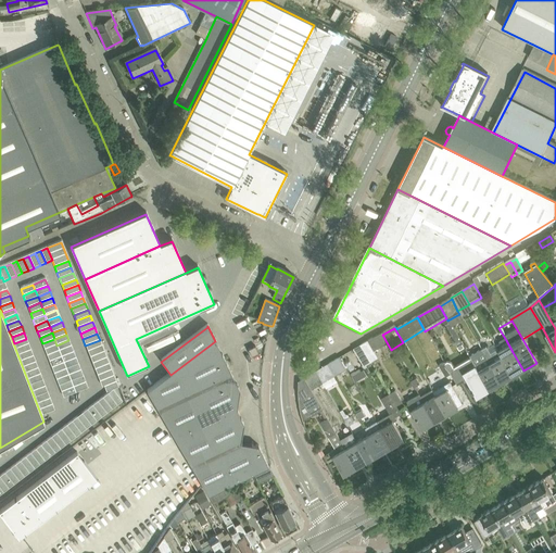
[(28,344),(26,339),(14,343),(16,349),(28,344)]
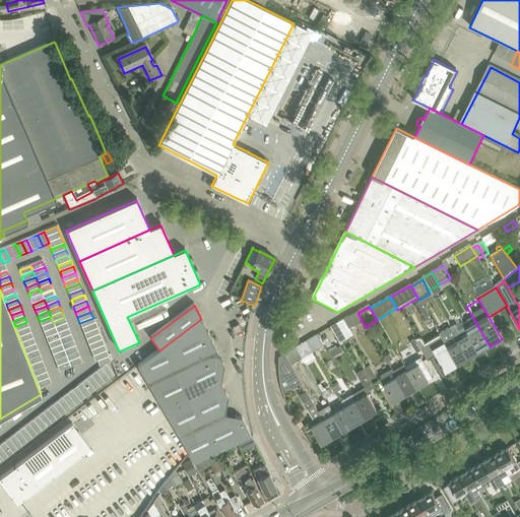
[(51,317),(40,321),(42,327),(53,323),(51,317)]
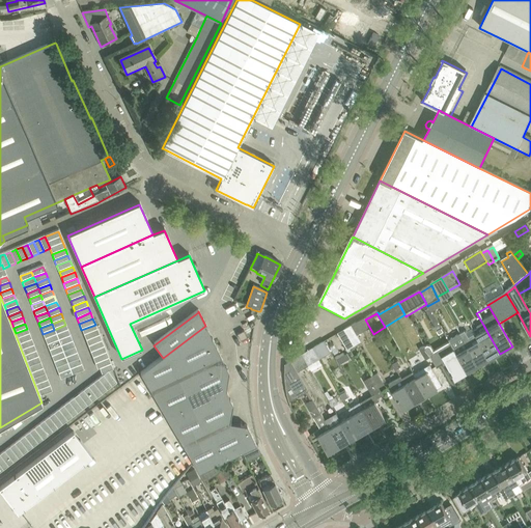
[(56,335),(67,331),(65,325),(54,330),(56,335)]
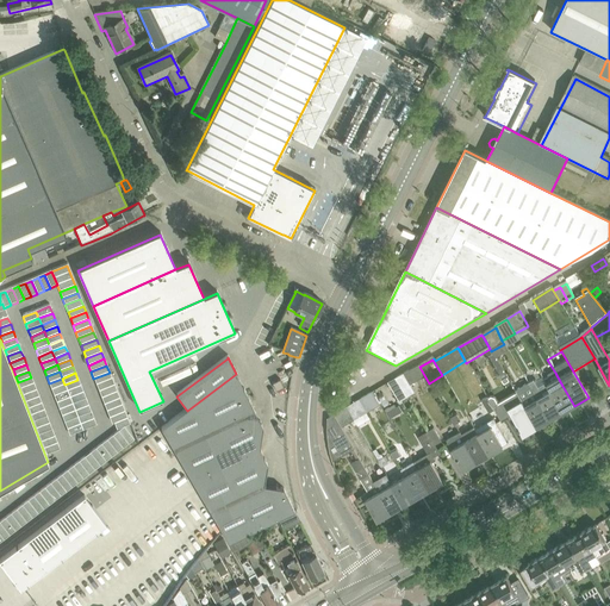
[(110,373),(93,379),(97,385),(112,379),(110,373)]
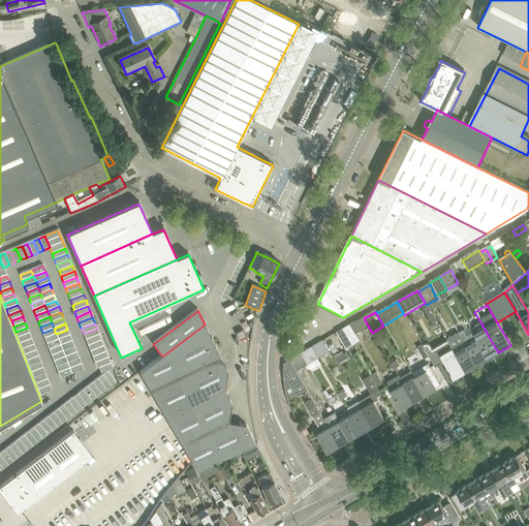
[(498,352),(488,335),(481,323),(474,328),(475,330),(471,332),(488,360),(498,352)]
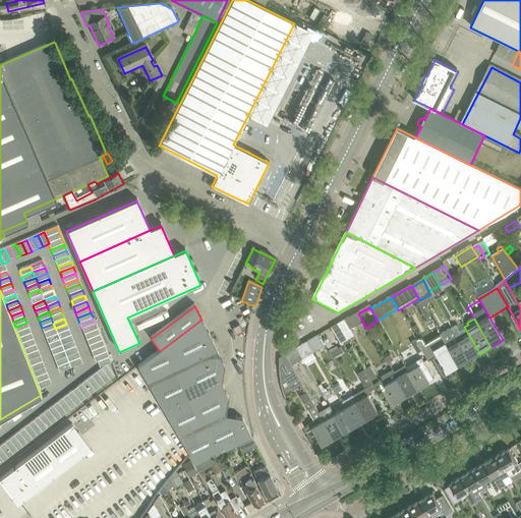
[(154,395),(218,353),(201,320),(160,351),(137,367),(154,395)]
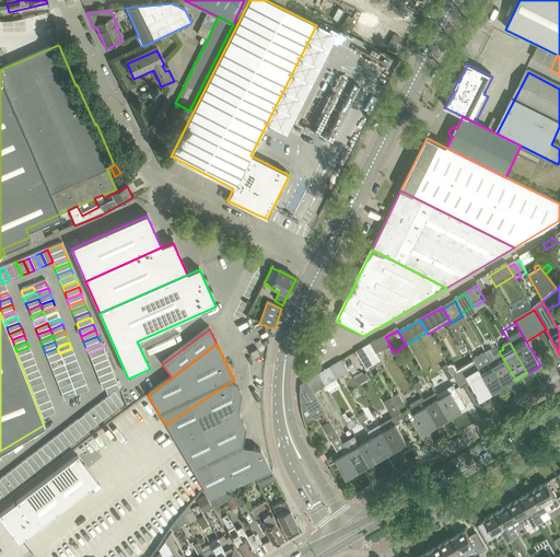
[(371,345),(363,349),(373,367),(381,363),(371,345)]
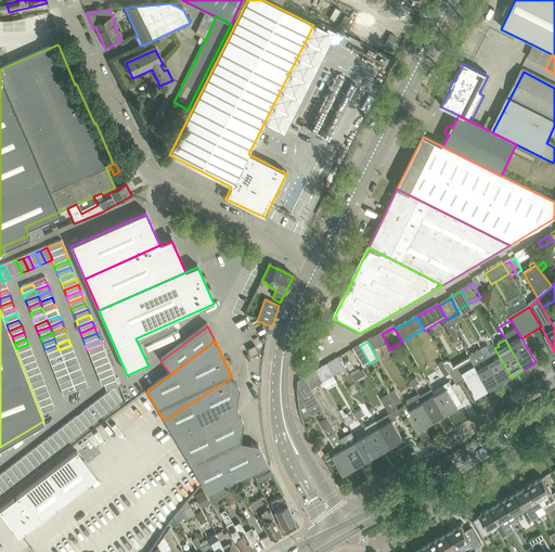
[(30,350),(28,344),(16,348),(18,355),(30,350)]
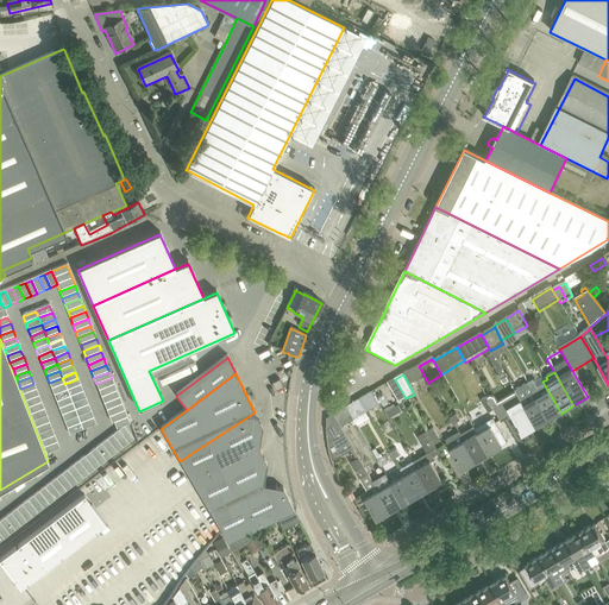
[(62,378),(49,383),(51,390),(64,384),(62,378)]
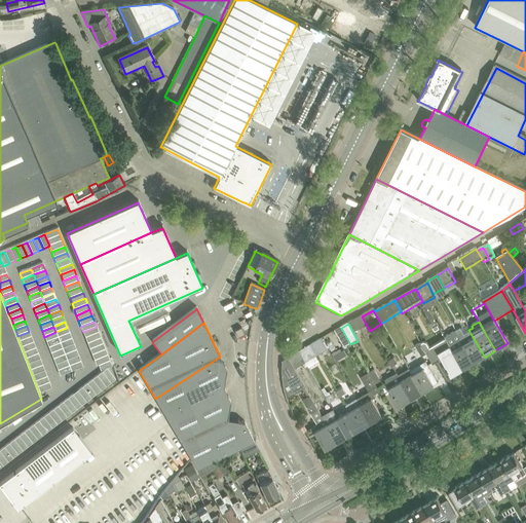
[(97,327),(83,332),(85,338),(99,333),(97,327)]
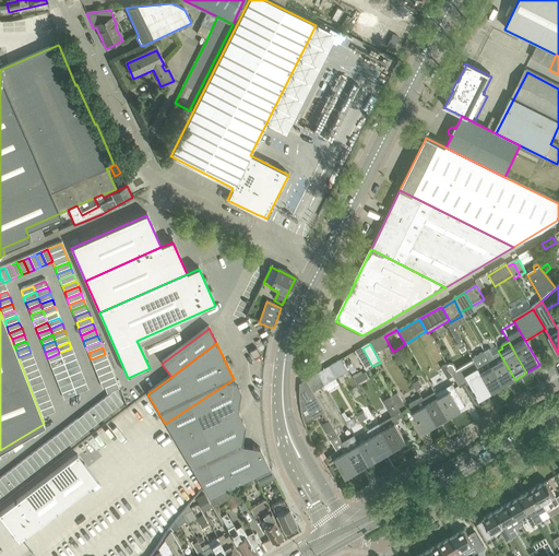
[(62,359),(74,354),(71,349),(59,353),(62,359)]
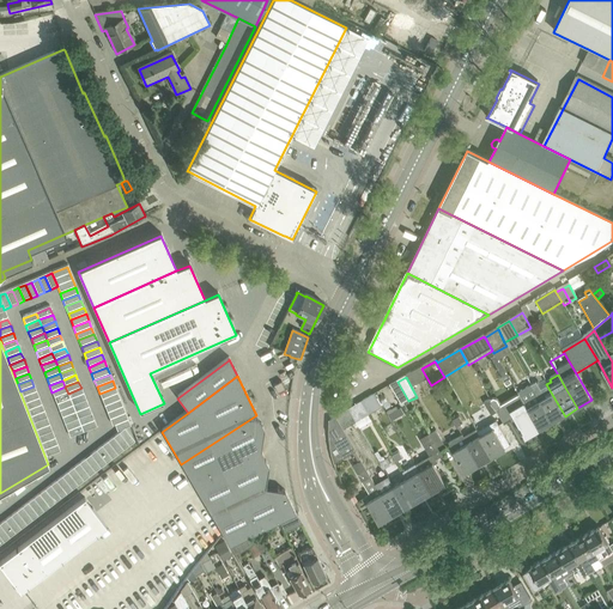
[(401,406),(408,401),(398,382),(389,387),(401,406)]
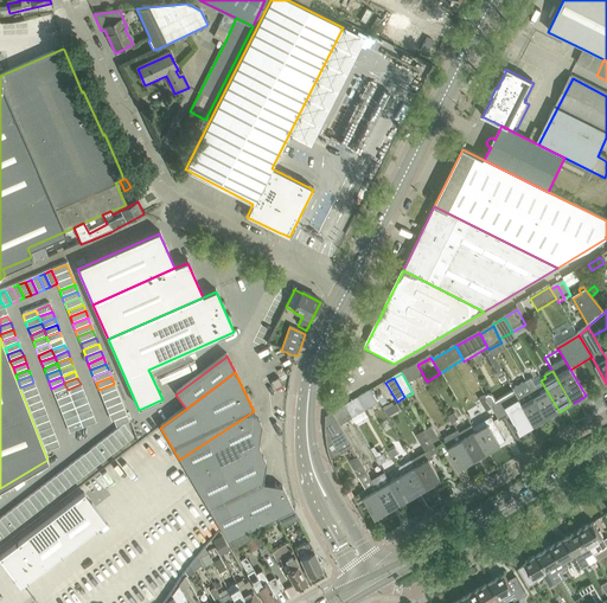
[(275,392),(282,387),(279,379),(270,384),(275,392)]
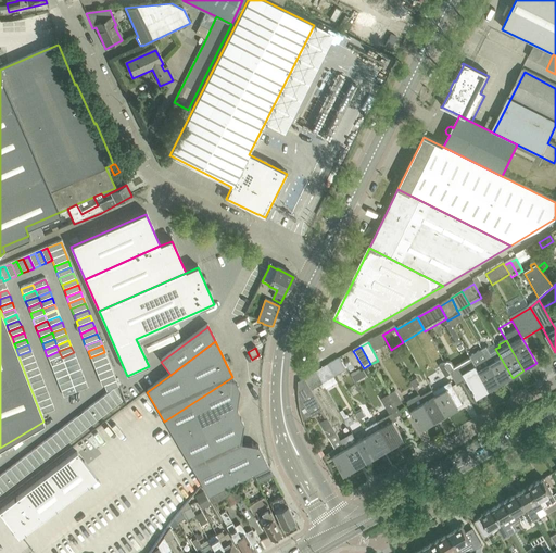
[(488,349),(481,352),(501,385),(513,378),(497,352),(491,355),(488,349)]
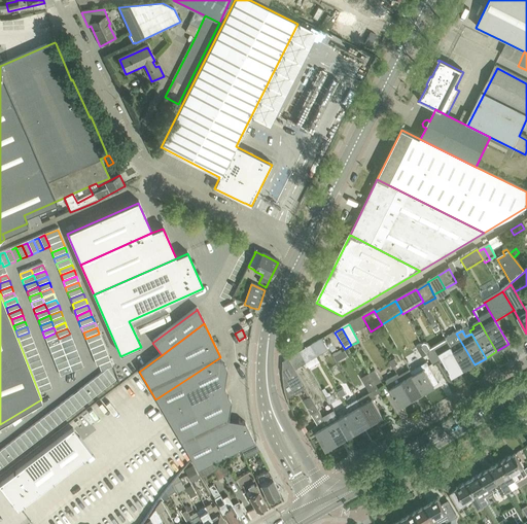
[(20,343),(31,338),(29,333),(18,337),(20,343)]
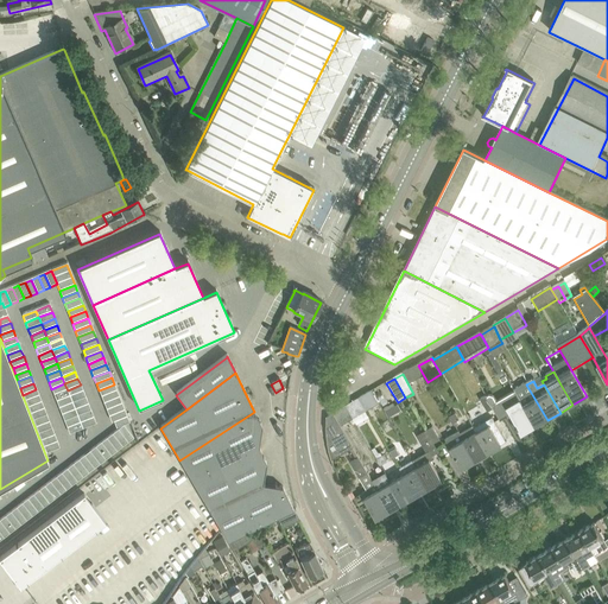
[(64,383),(51,389),(54,395),(68,390),(64,383)]
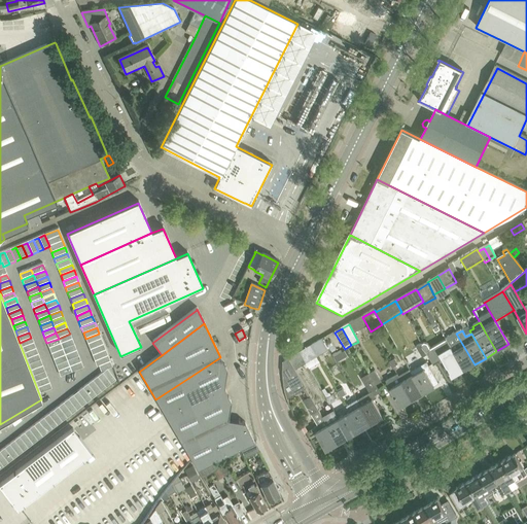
[(61,344),(72,340),(70,334),(59,339),(61,344)]
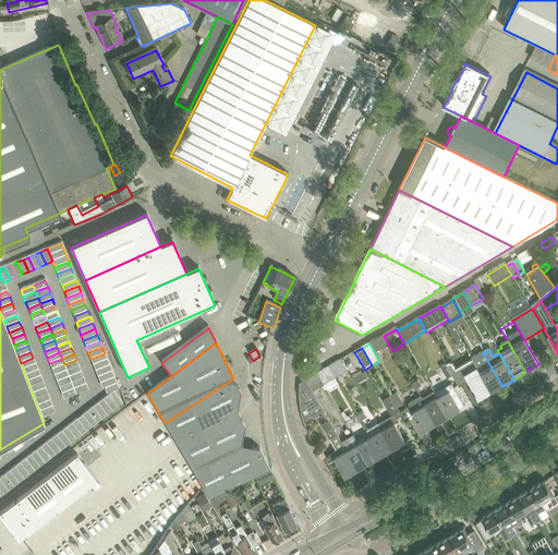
[(105,353),(91,359),(93,365),(107,359),(105,353)]
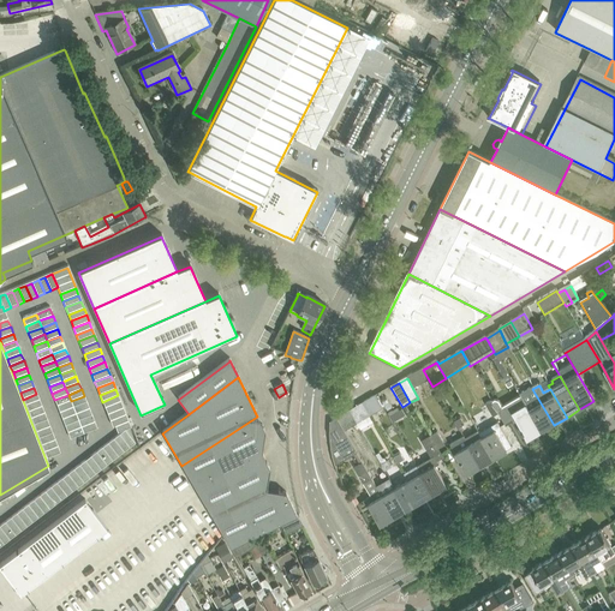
[(520,396),(520,397),(541,432),(554,425),(532,389),(520,396)]
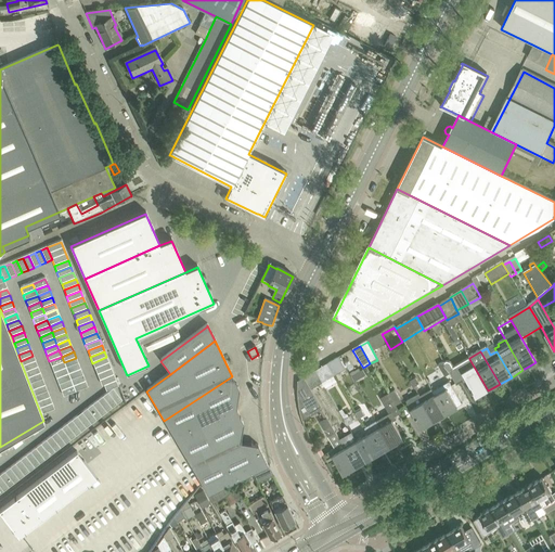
[(36,362),(33,356),(21,361),(24,367),(36,362)]
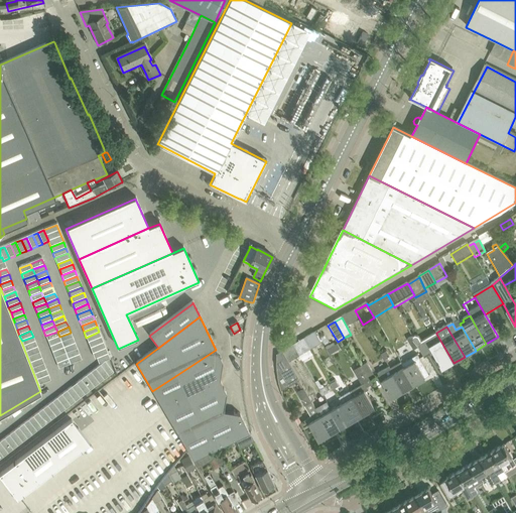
[(57,332),(45,336),(48,342),(59,337),(57,332)]
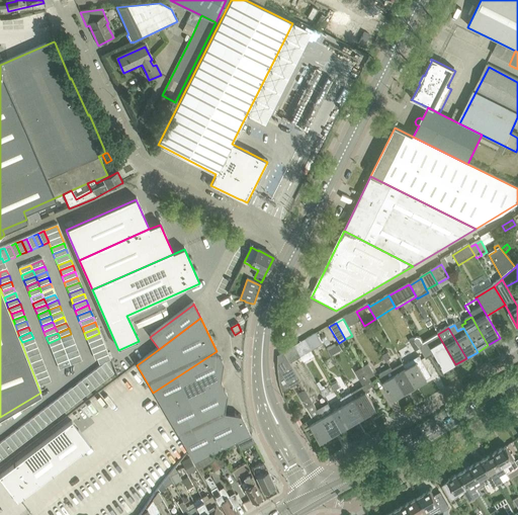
[(99,333),(86,339),(88,344),(101,339),(99,333)]
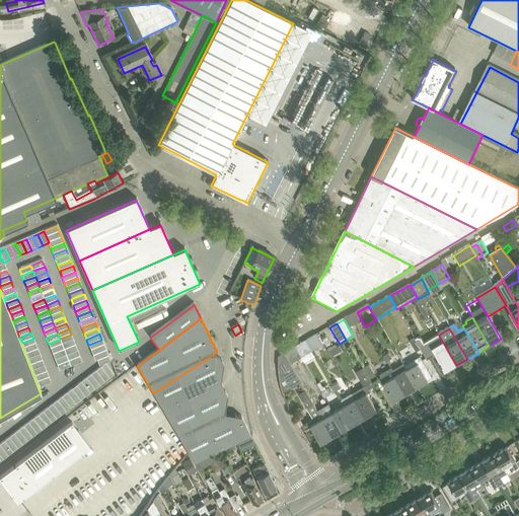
[(62,345),(73,341),(71,335),(60,339),(62,345)]
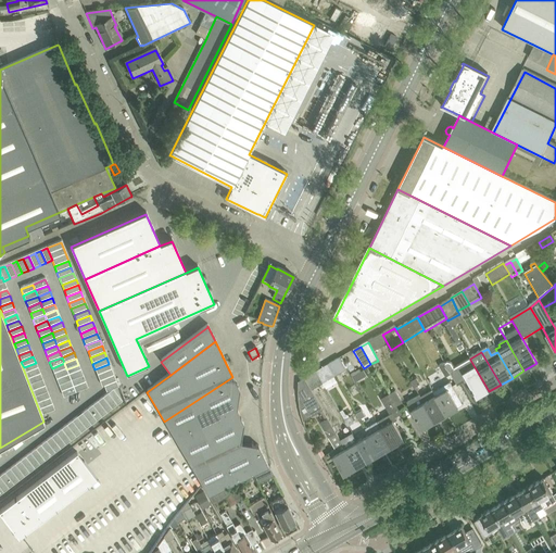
[(327,366),(335,378),(346,372),(339,360),(327,366)]
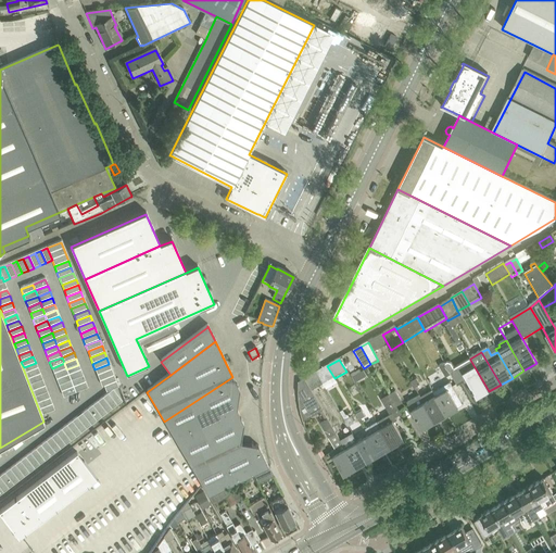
[(449,372),(451,376),(456,386),(466,380),(472,390),(471,391),(472,394),(475,393),(477,398),(489,391),(470,360),(453,369),(449,372)]
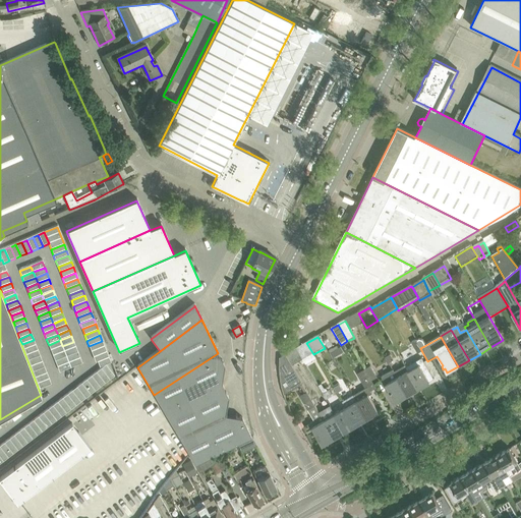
[(36,345),(34,340),(22,344),(24,350),(36,345)]
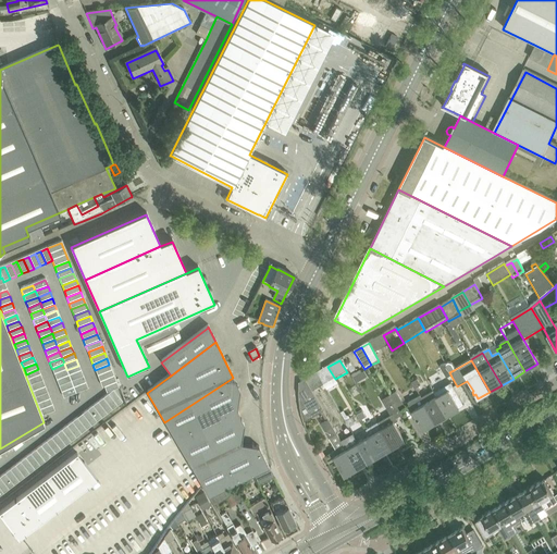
[(52,369),(54,374),(66,370),(64,364),(52,369)]
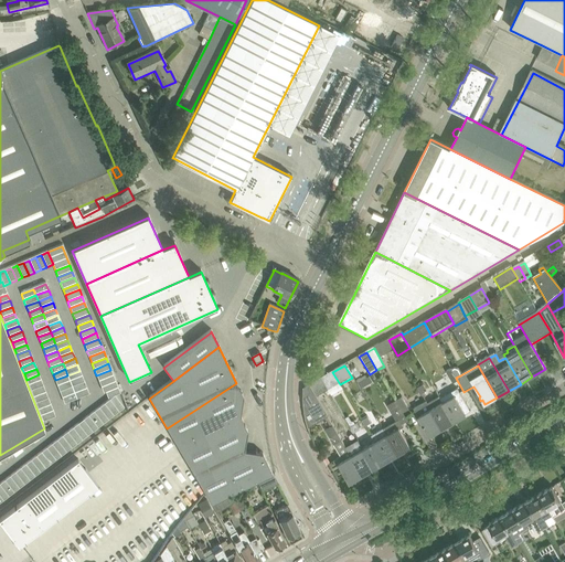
[(110,370),(96,375),(98,382),(113,377),(110,370)]
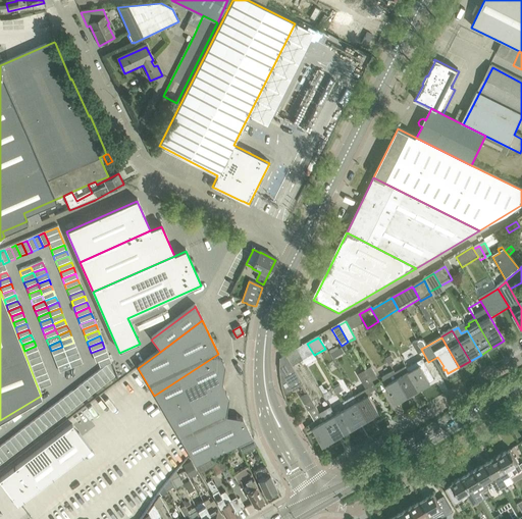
[(412,345),(418,356),(423,353),(421,349),(416,342),(412,345)]
